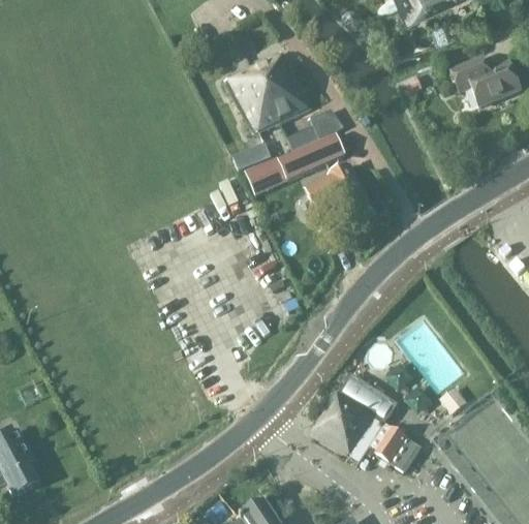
[(410,20),(452,0),(415,0),(400,7),(406,22),(410,20)]
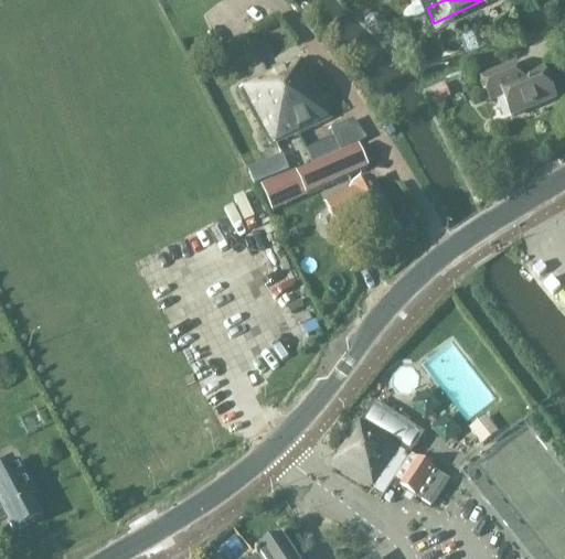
[(364,15),(364,22),(371,30),(377,30),(383,24),(383,17),(377,11),(370,10),(364,15)]
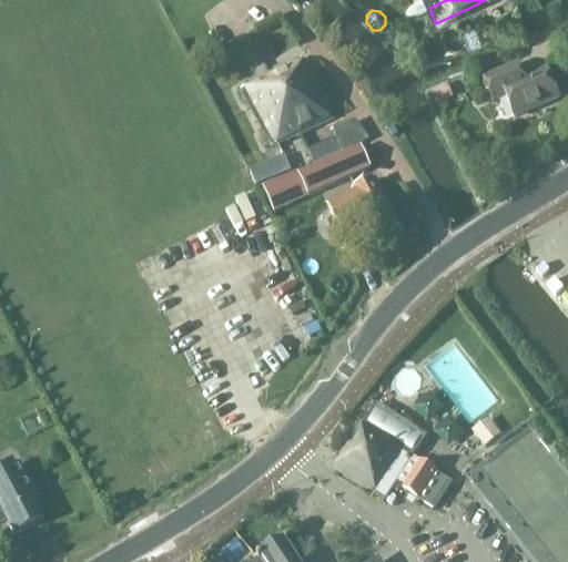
[(332,115),(318,85),(312,70),(310,71),(303,58),(301,59),(298,57),(272,70),(285,99),(288,98),(291,104),(287,105),(298,130),(332,115)]
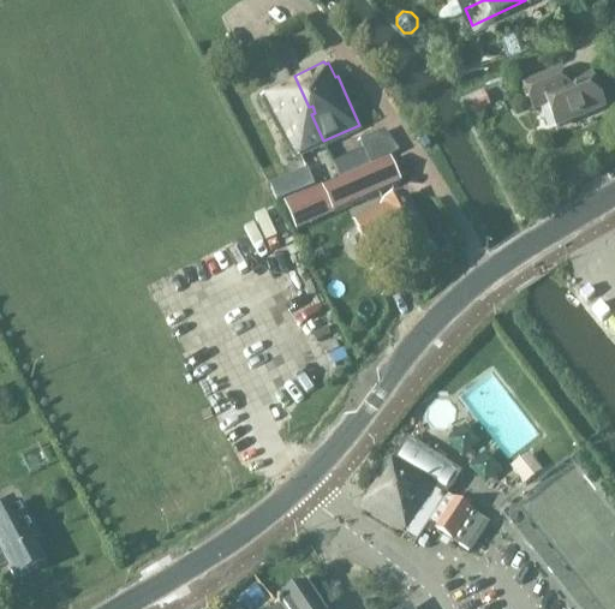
[(556,123),(603,103),(590,72),(561,84),(555,69),(524,82),(533,106),(547,100),(556,123)]
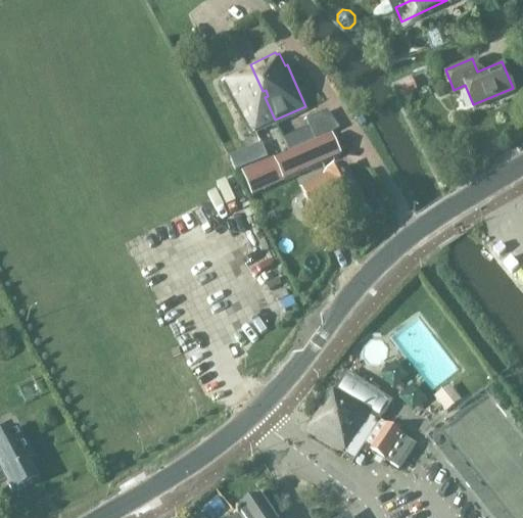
[(249,132),(275,120),(265,97),(268,96),(266,90),(263,91),(250,64),(222,80),(249,132)]
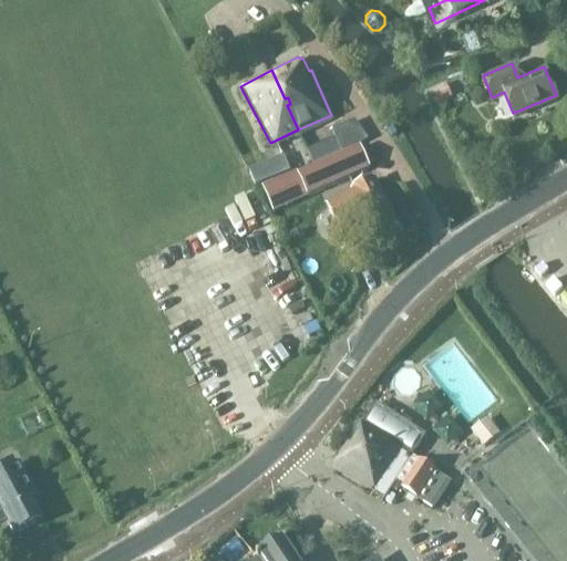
[(434,101),(444,96),(439,84),(429,89),(434,101)]
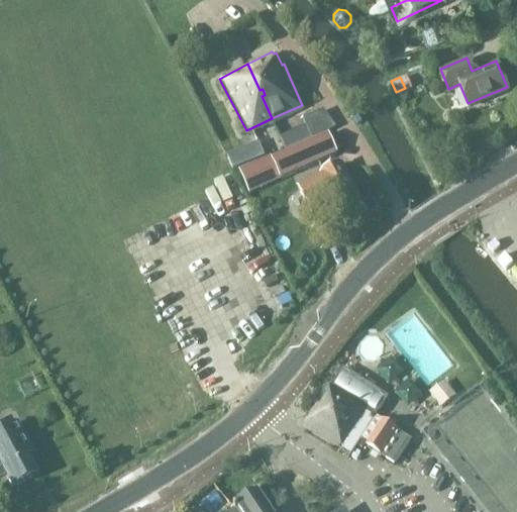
[(304,122),(279,133),(285,146),(310,135),(334,123),(328,114),(305,124),(304,122)]
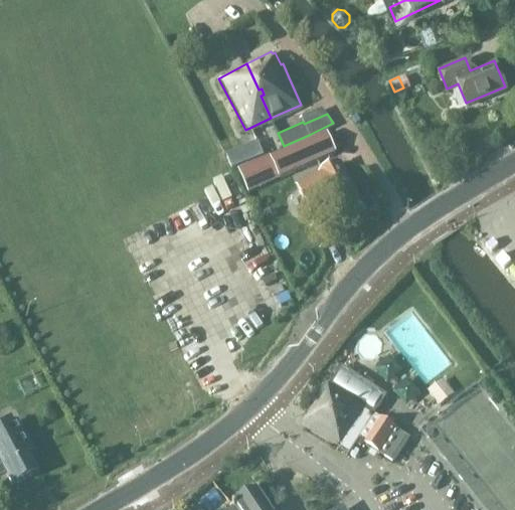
[(334,150),(326,131),(270,156),(278,175),(334,150)]
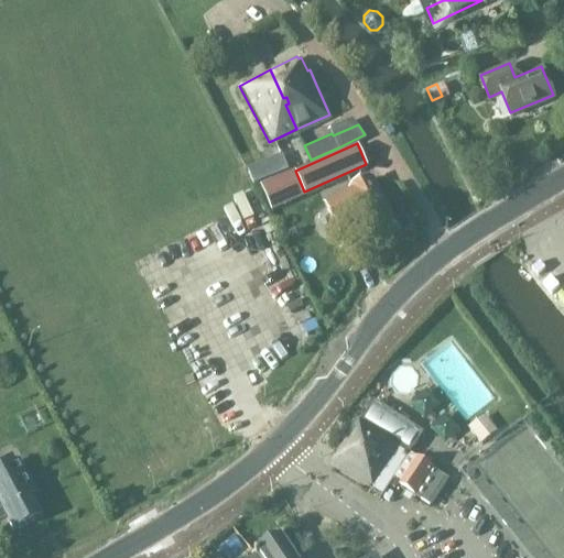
[(282,150),(266,156),(272,172),(289,165),(282,150)]
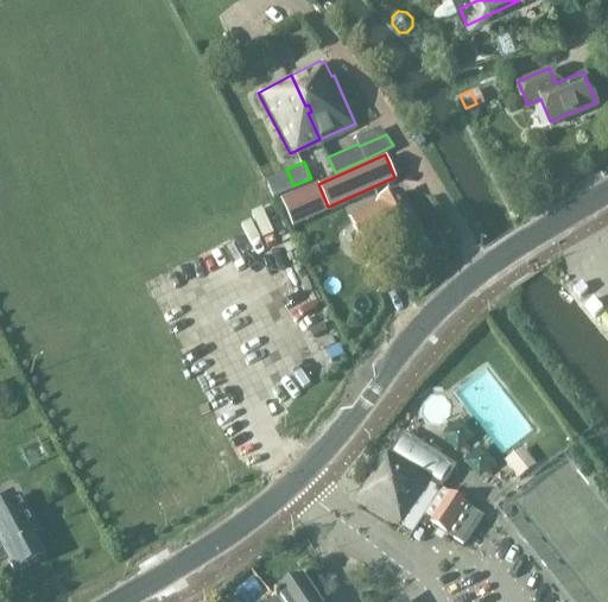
[(426,239),(400,188),(349,215),(369,253),(396,239),(403,251),(426,239)]
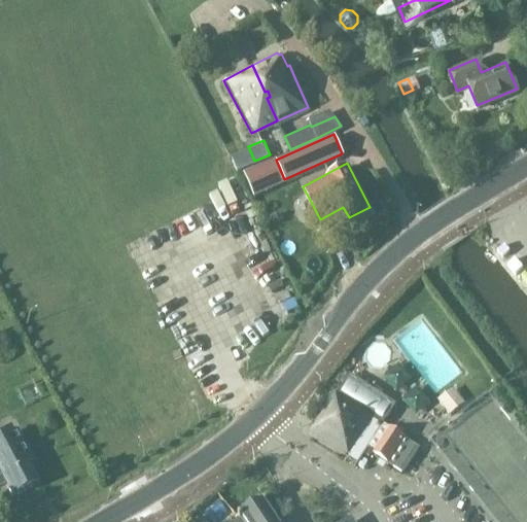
[(311,430),(310,432),(324,441),(345,453),(357,461),(360,456),(363,450),(369,453),(373,451),(388,460),(402,470),(420,444),(419,443),(406,435),(383,419),(394,402),(349,372),(338,389),(335,388),(315,419),(317,421),(311,430)]
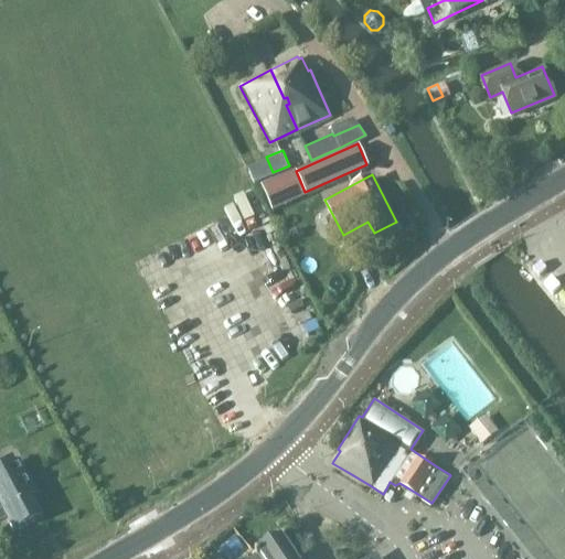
[(499,429),(486,412),(469,425),(482,442),(499,429)]
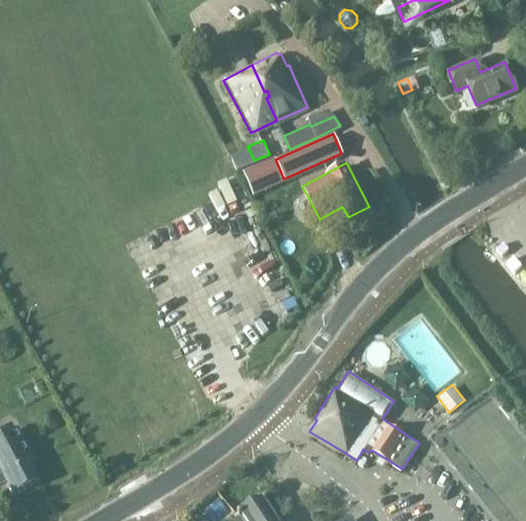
[(15,426),(0,434),(0,470),(12,492),(36,480),(25,459),(32,455),(15,426)]
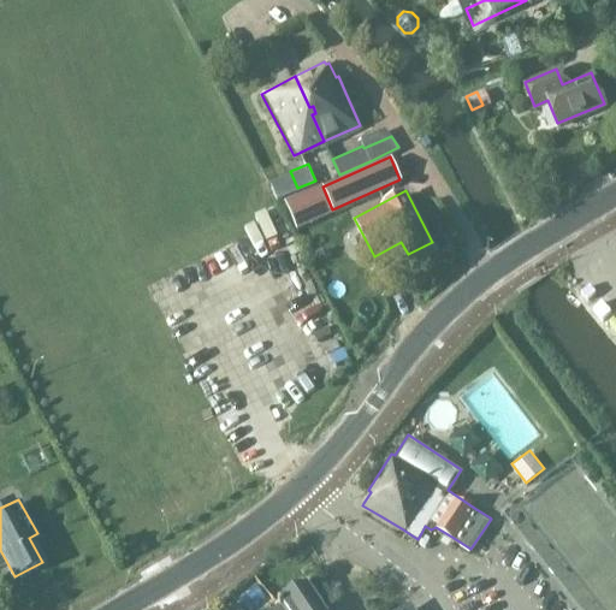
[(279,603),(268,609),(326,609),(307,580),(295,587),(294,585),(291,586),(284,590),(283,592),(285,594),(280,598),(282,599),(278,602),(279,603)]
